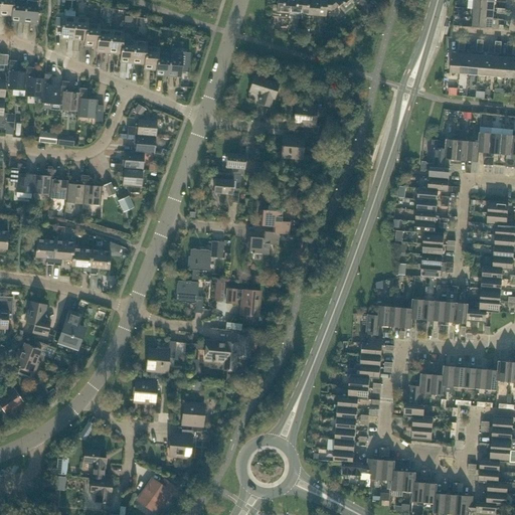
[(1,0),(0,11),(0,14),(12,16),(13,0),(1,0)]
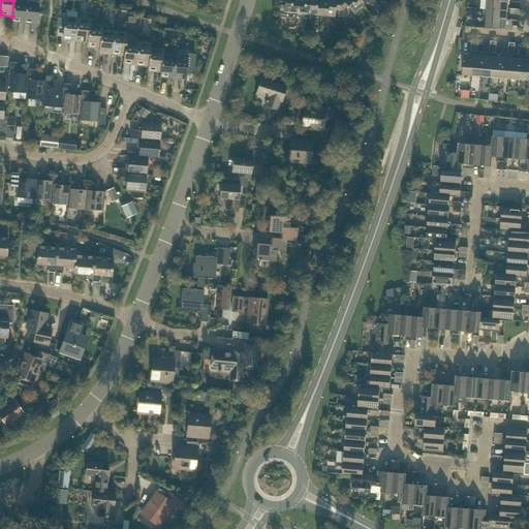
[(26,0),(13,0),(12,17),(11,22),(24,23),(26,0)]
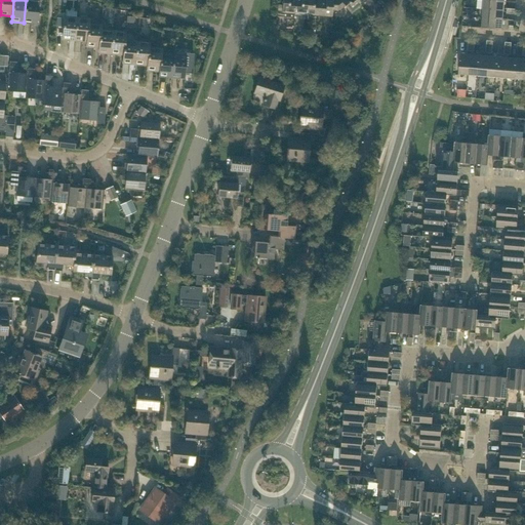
[(37,24),(39,1),(26,0),(24,23),(37,24)]
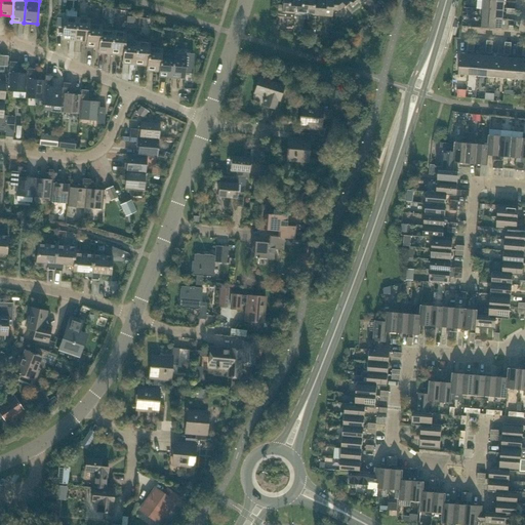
[(295,0),(282,0),(282,12),(294,13),(295,0)]
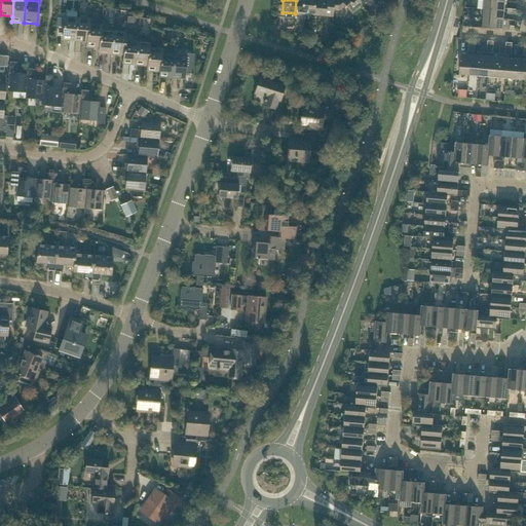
[(296,0),(295,13),(307,14),(308,0),(296,0)]
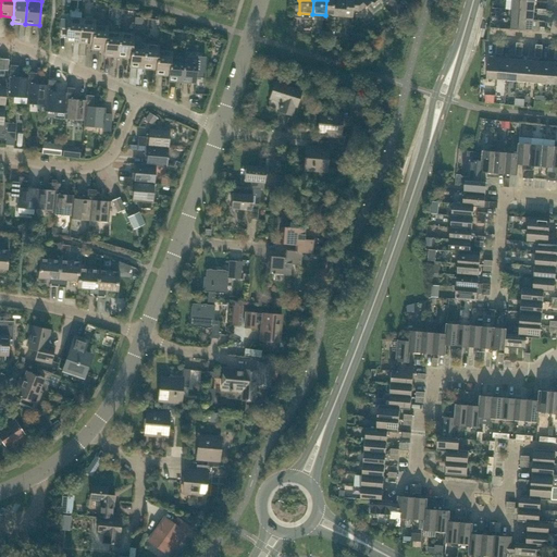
[(339,0),(326,0),(325,15),(338,16),(339,0)]
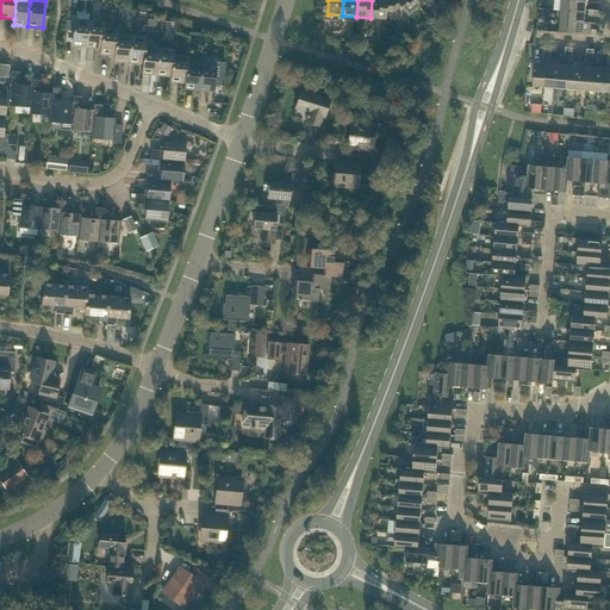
[(372,0),(371,18),(385,19),(385,13),(386,0),(372,0)]
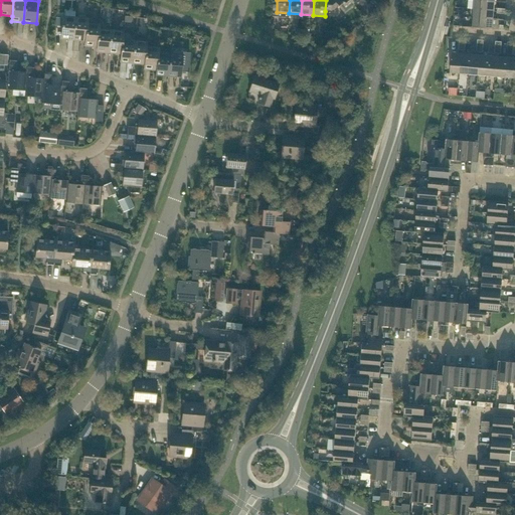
[(344,13),(353,5),(349,0),(326,0),(325,11),(331,12),(338,6),(344,13)]
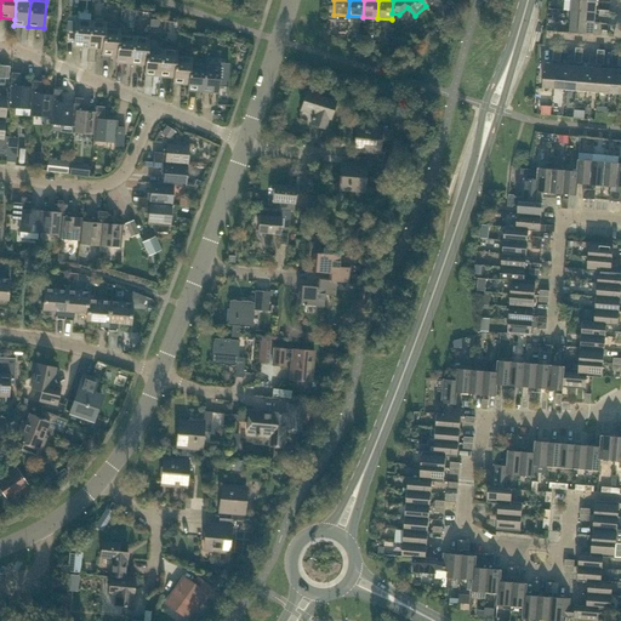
[(598,13),(599,3),(577,0),(571,0),(571,11),(598,13)]
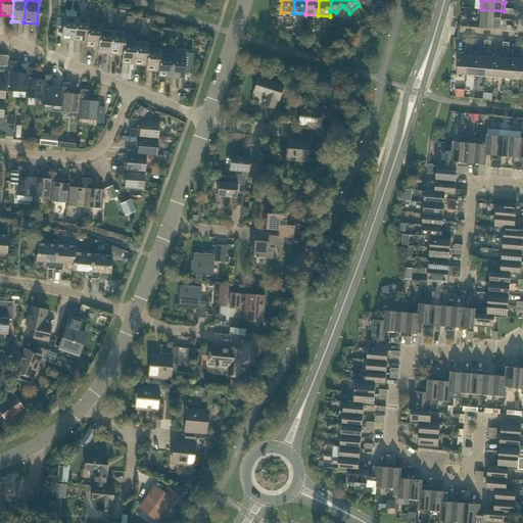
[(503,20),(504,11),(481,9),(480,18),(503,20)]
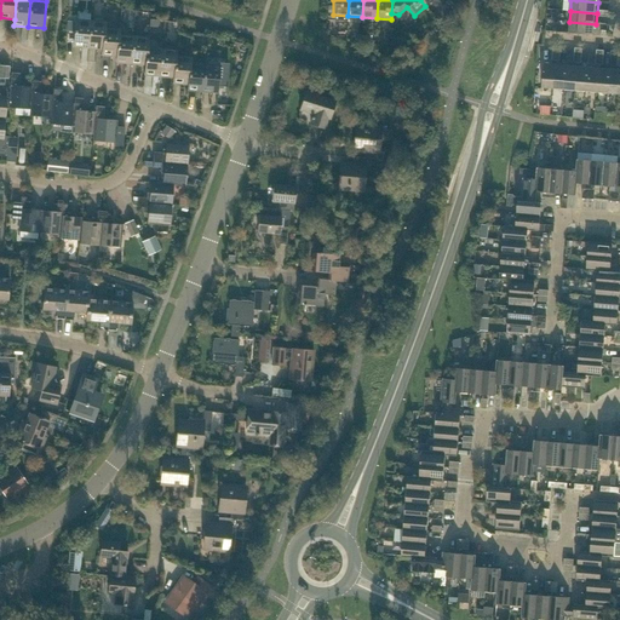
[(89,47),(91,22),(75,19),(75,24),(74,41),(74,46),(89,47)]
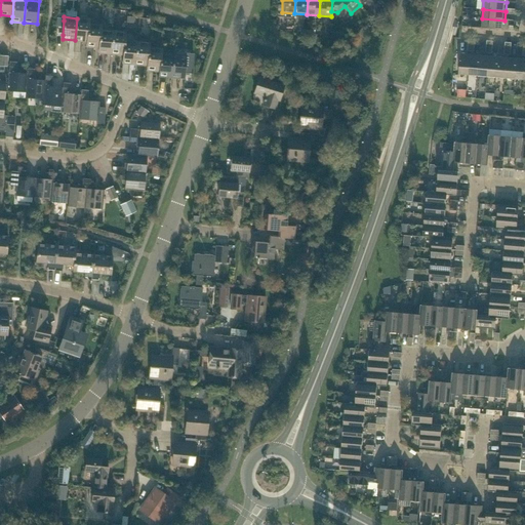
[(89,24),(89,19),(77,18),(75,40),(87,41),(88,24),(89,24)]
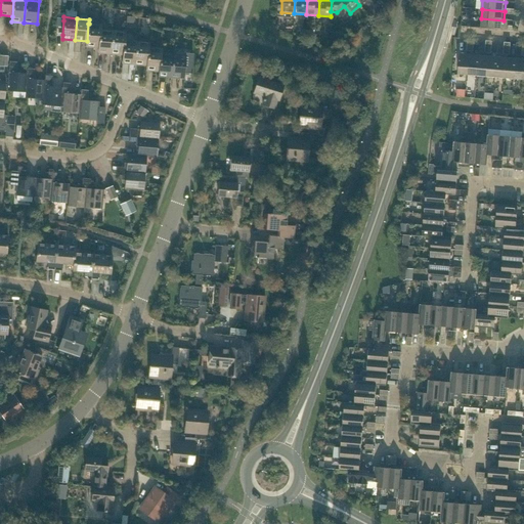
[(503,30),(504,20),(481,18),(481,28),(503,30)]
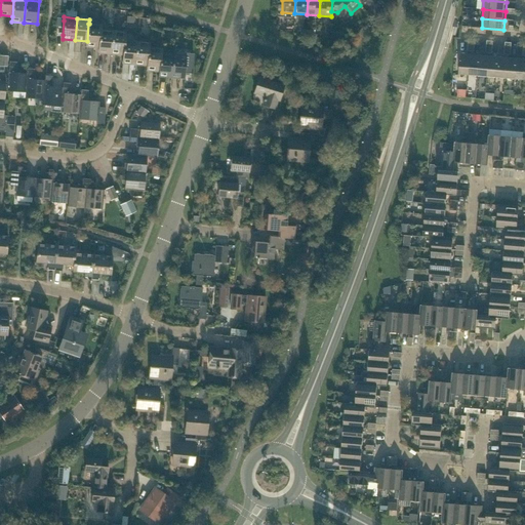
[(102,25),(89,24),(88,24),(87,41),(86,46),(98,47),(99,47),(101,30),(102,25)]
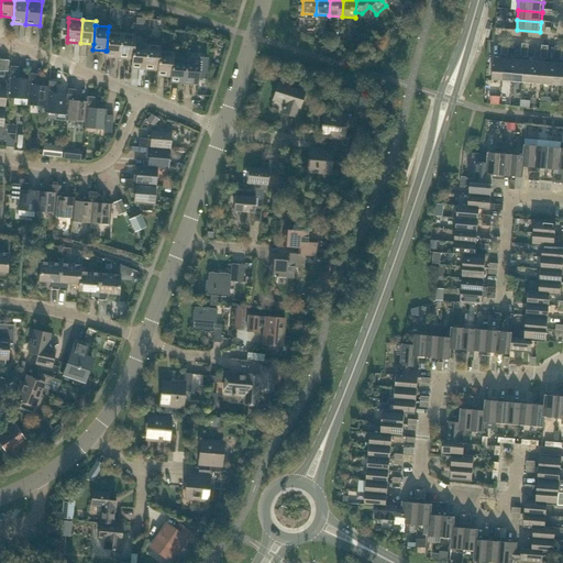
[(121,33),(108,32),(107,51),(106,51),(106,56),(119,57),(121,33)]
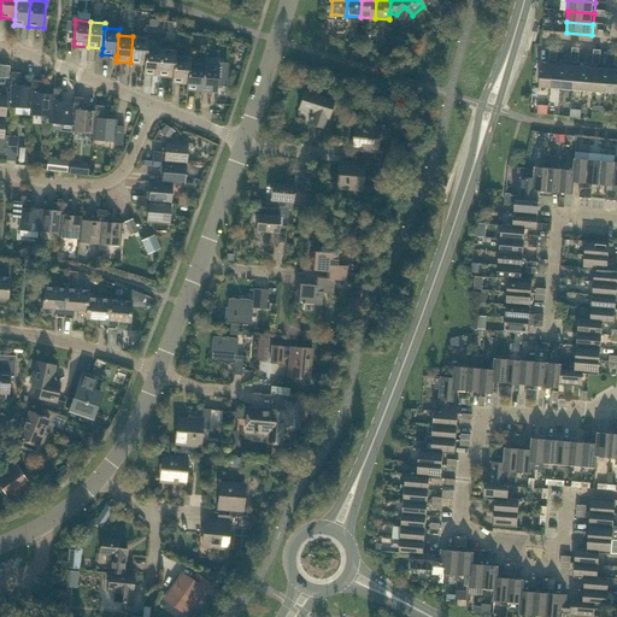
[(147,48),(147,37),(133,36),(130,63),(145,64),(146,48),(147,48)]
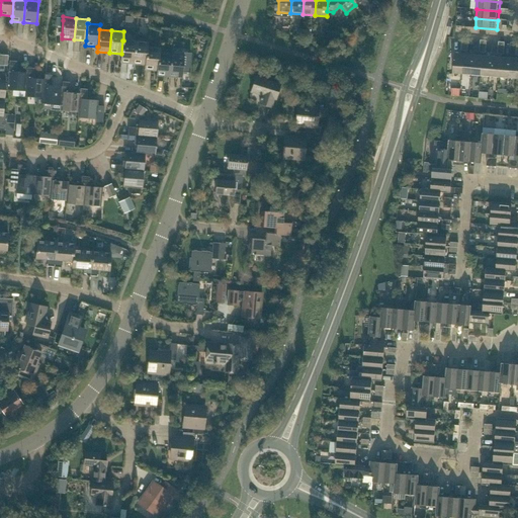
[(135,41),(123,40),(122,40),(121,54),(120,63),(134,64),(135,41)]
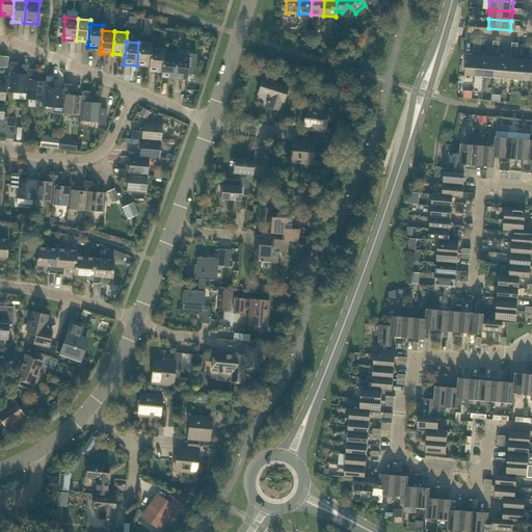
[(151,49),(152,44),(138,43),(137,65),(149,67),(150,67),(151,49)]
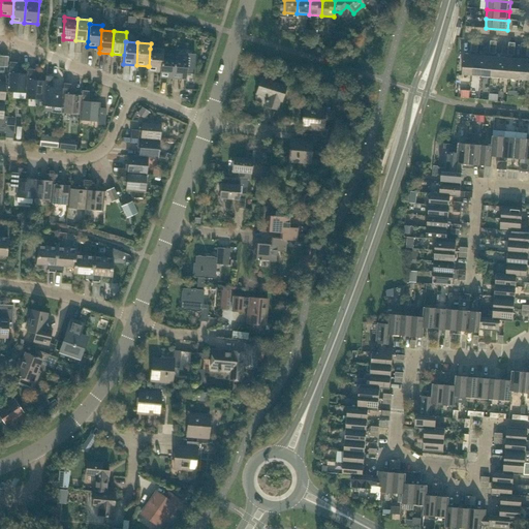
[(162,50),(150,49),(149,66),(148,66),(148,70),(160,71),(162,54),(162,50)]
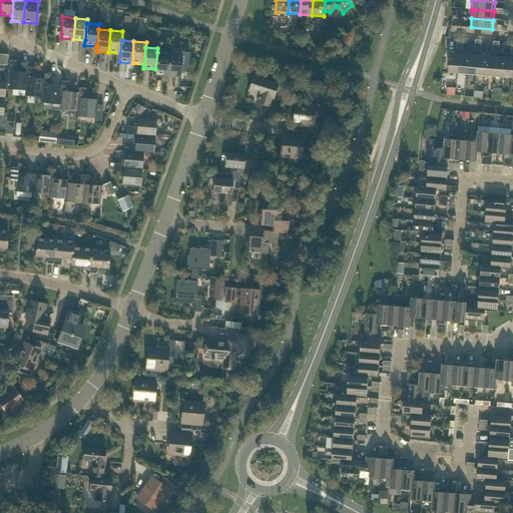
[(169,53),(157,52),(155,69),(155,74),(167,75),(169,53)]
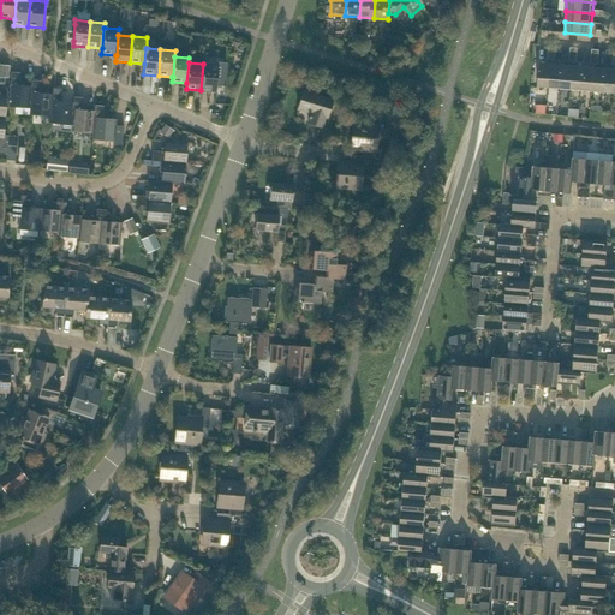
[(549,88),(551,64),(539,63),(538,87),(549,88)]
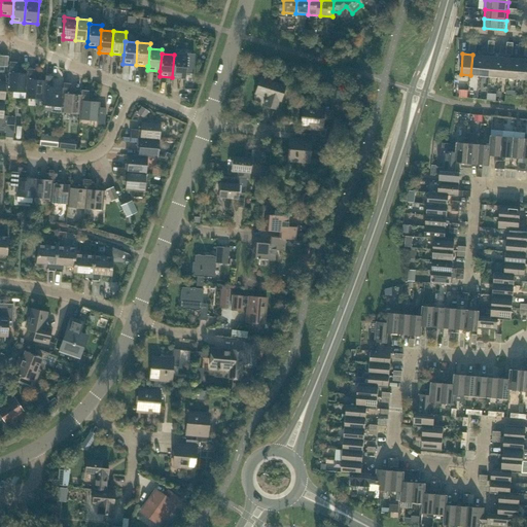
[(184,78),(186,57),(174,55),(172,77),(184,78)]
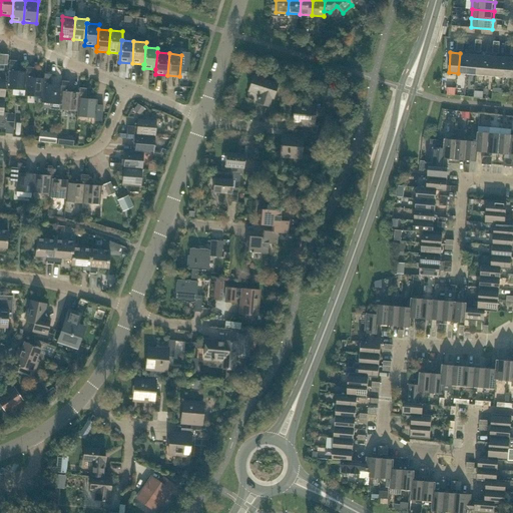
[(467,74),(469,54),(460,53),(458,73),(467,74)]
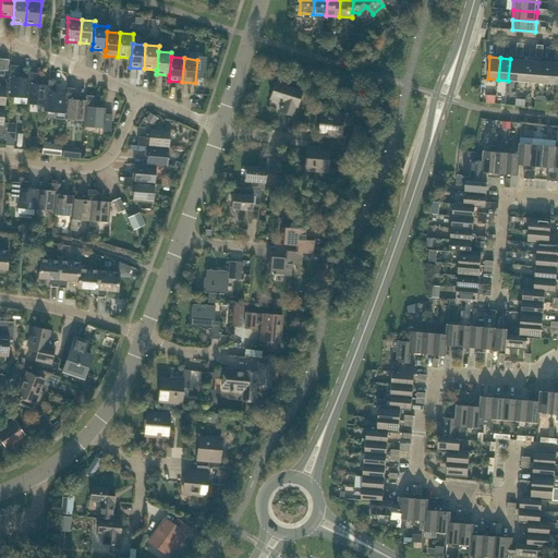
[(518,82),(520,60),(510,59),(508,81),(518,82)]
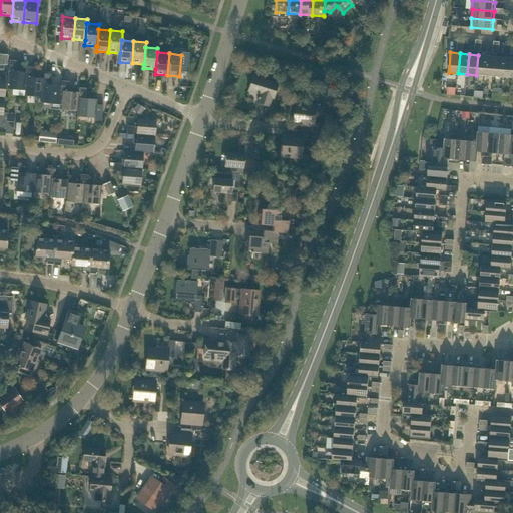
[(485,75),(487,55),(478,55),(476,75),(485,75)]
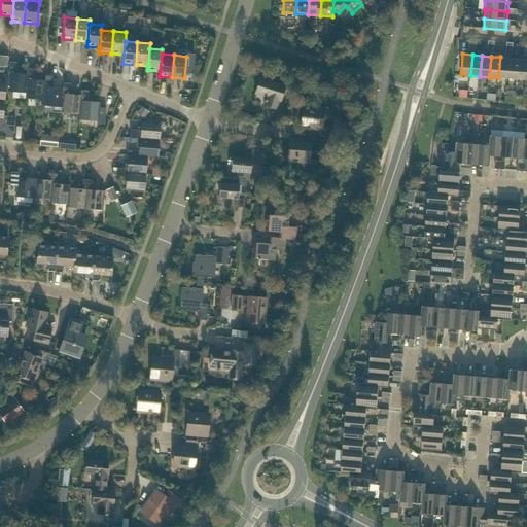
[(507,78),(510,58),(500,57),(498,77),(507,78)]
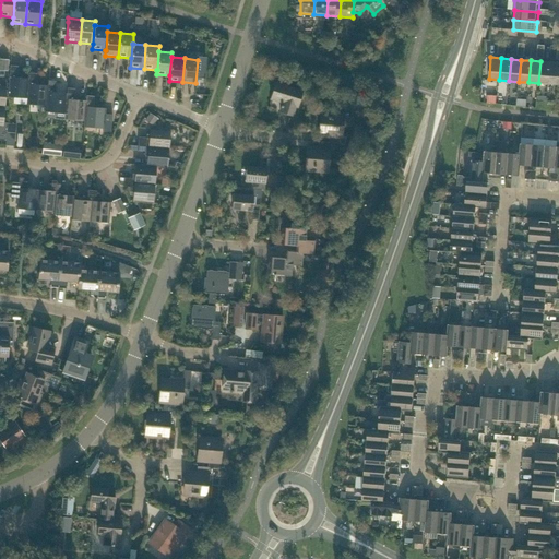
[(548,84),(550,62),(540,61),(538,83),(548,84)]
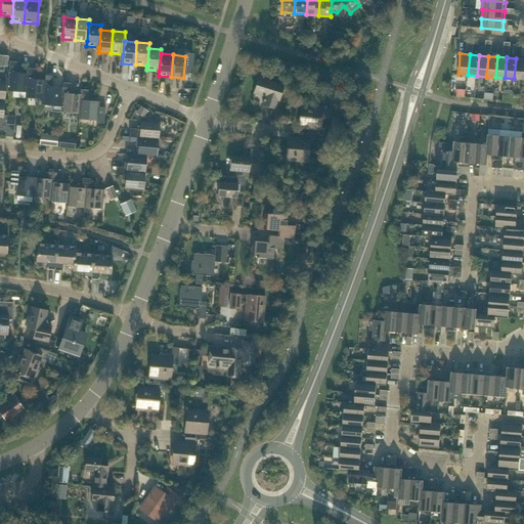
[(523,80),(523,67),(523,58),(516,58),(514,79),(523,80)]
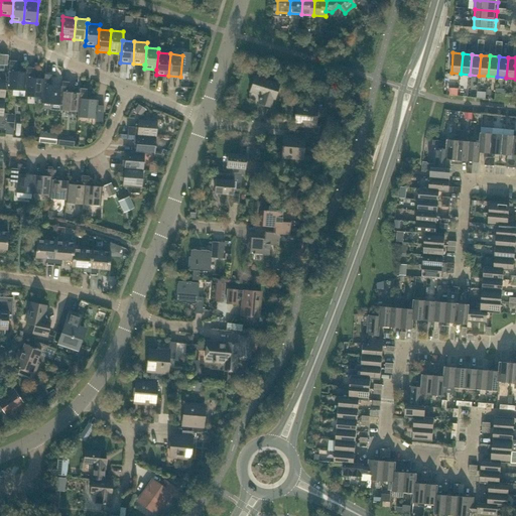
[(15,72),(16,61),(9,60),(7,89),(25,91),(27,73),(26,73),(15,72)]
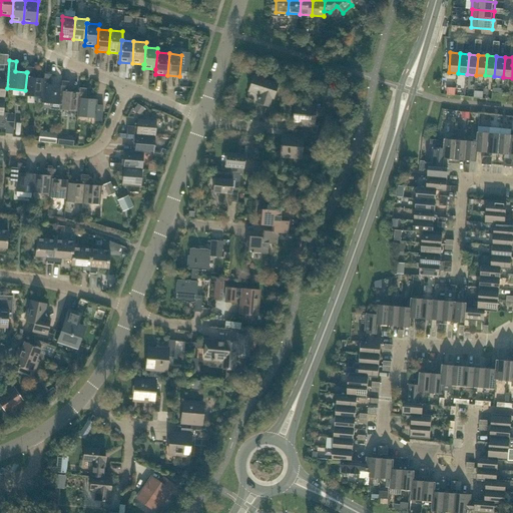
[(33,78),(34,67),(27,67),(26,72),(27,72),(25,90),(24,95),(42,97),(43,97),(44,79),(33,78)]
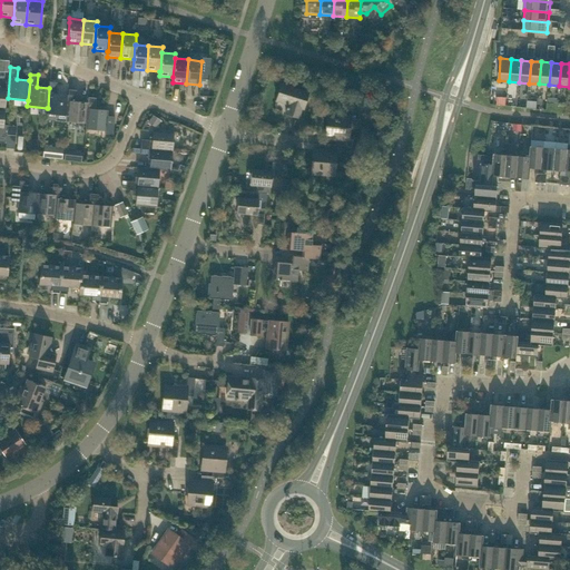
[(56,95),(57,82),(49,82),(49,88),(48,108),(47,108),(47,114),(57,115),(56,120),(66,121),(67,116),(69,96),(68,96),(56,95)]
